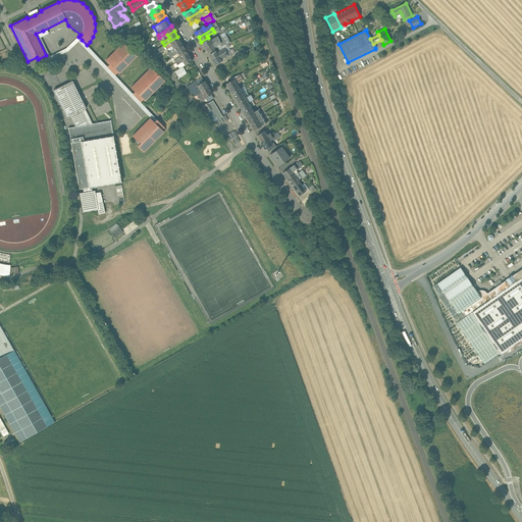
[(177,37),(164,45),(166,49),(172,45),(174,48),(181,44),(177,37)]
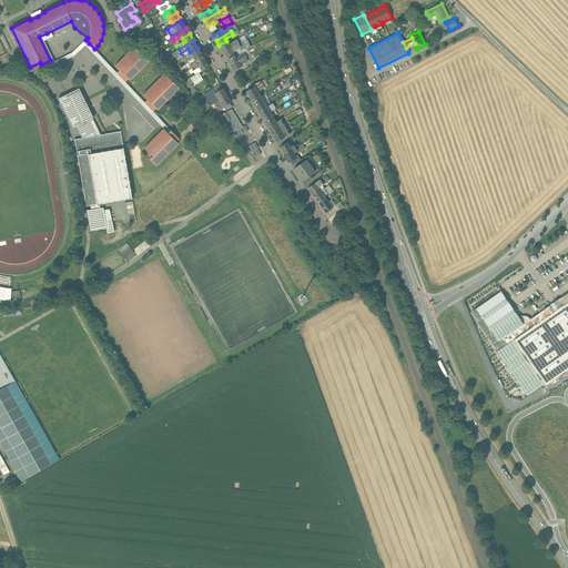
[(236,40),(229,44),(227,42),(220,48),(223,52),(239,43),(236,40)]
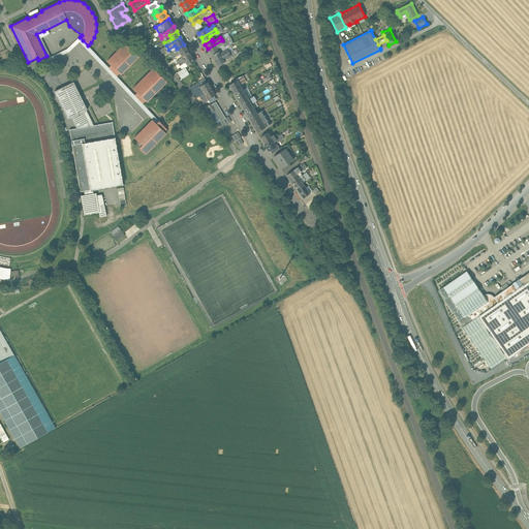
[(208,49),(211,54),(218,50),(217,49),(222,44),(224,43),(222,40),(208,49)]
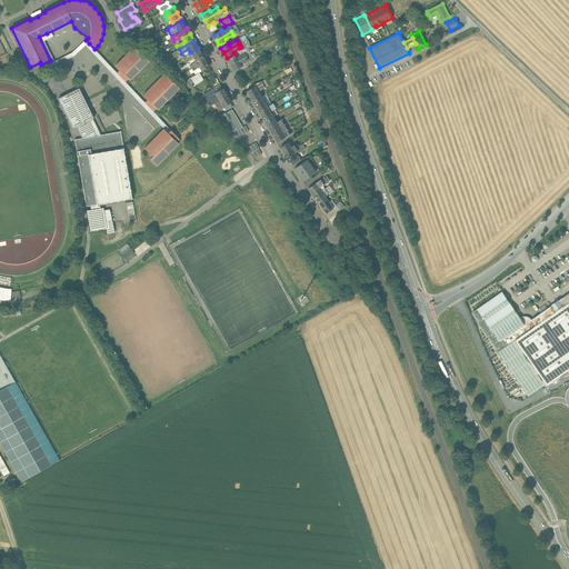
[(135,46),(115,66),(120,70),(117,72),(121,77),(126,81),(128,79),(130,80),(149,61),(142,55),(143,53),(138,47),(137,48),(135,46)]
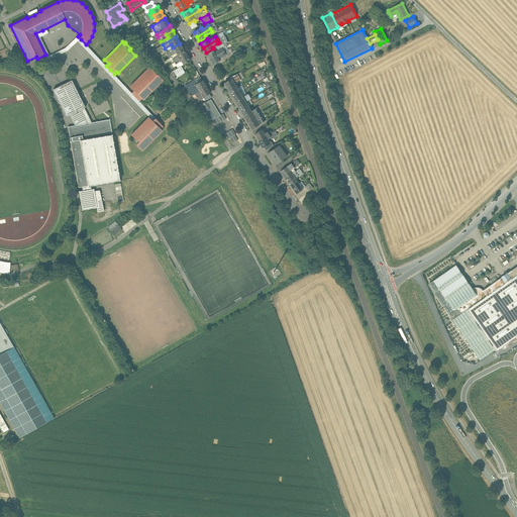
[(180,43),(173,47),(175,50),(171,53),(173,55),(183,48),(180,43)]
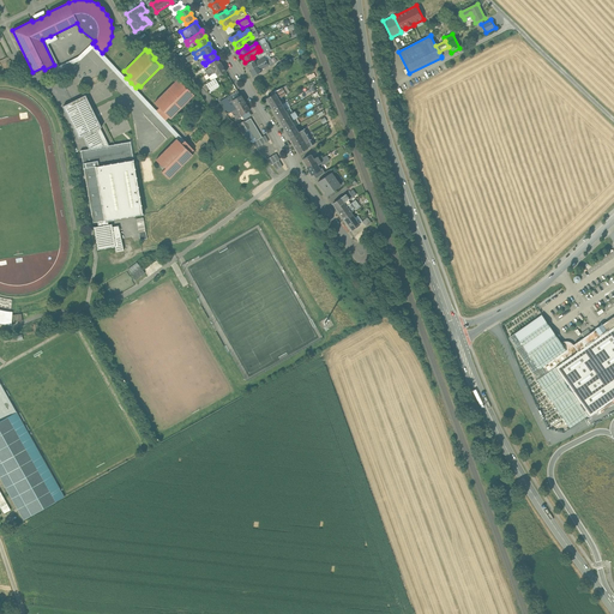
[(256,62),(254,60),(246,65),(250,71),(266,61),(264,56),(256,62)]
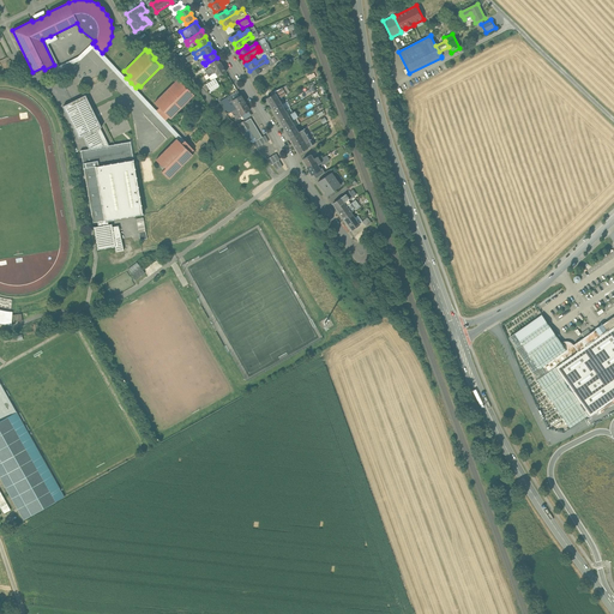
[(205,65),(203,66),(206,74),(222,65),(217,58),(205,65)]
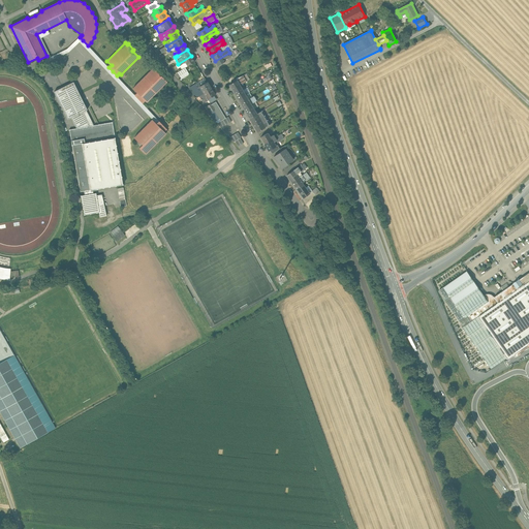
[(229,53),(215,61),(218,66),(225,62),(224,60),(227,58),(231,56),(229,53)]
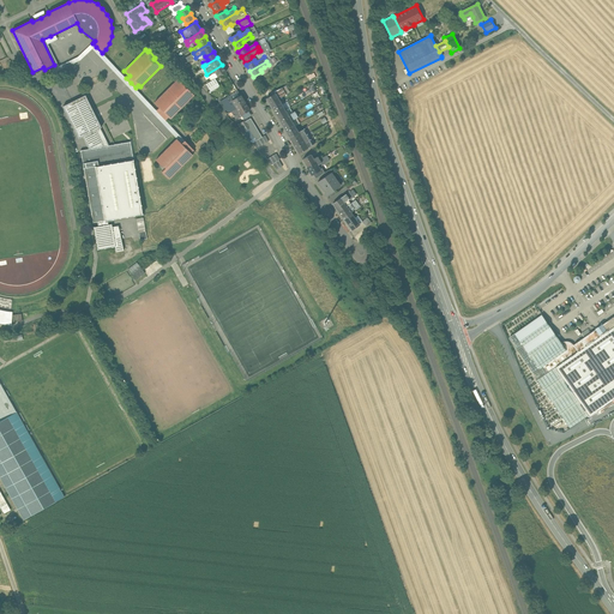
[(222,65),(206,74),(209,77),(215,72),(218,77),(227,72),(222,65)]
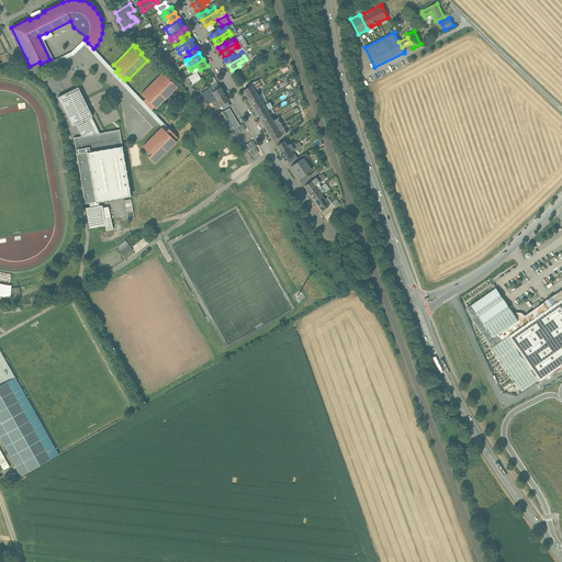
[(197,71),(189,77),(192,83),(201,79),(197,71)]
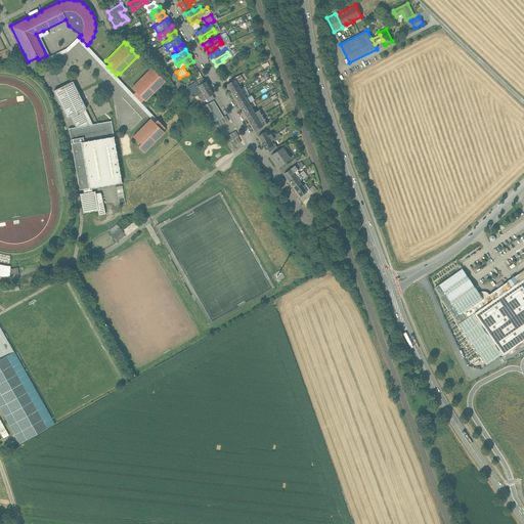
[(151,68),(132,88),(136,92),(133,94),(137,98),(141,102),(143,99),(145,101),(166,81),(160,75),(161,74),(155,68),(154,69),(151,68)]
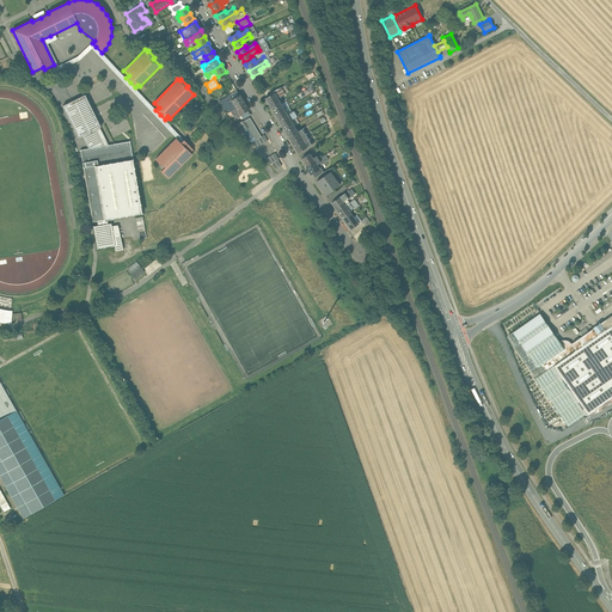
[(274,93),(265,98),(269,104),(279,98),(285,95),(281,87),(273,91),(274,93)]
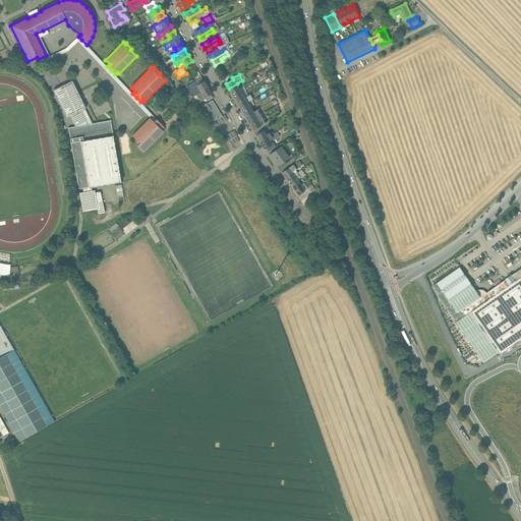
[(203,77),(192,83),(196,91),(199,90),(197,85),(205,81),(203,77)]
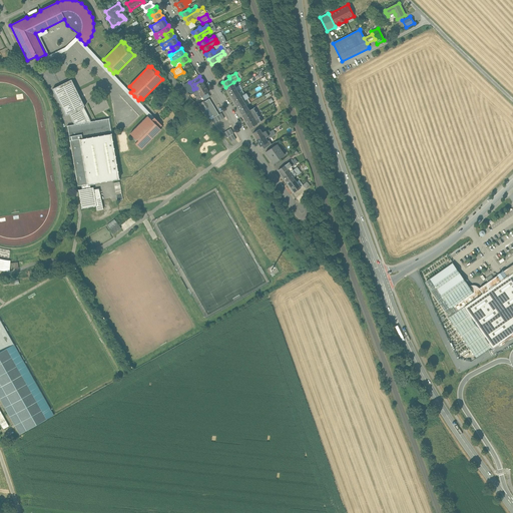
[(71,79),(52,88),(66,116),(69,114),(84,107),(85,106),(71,79)]
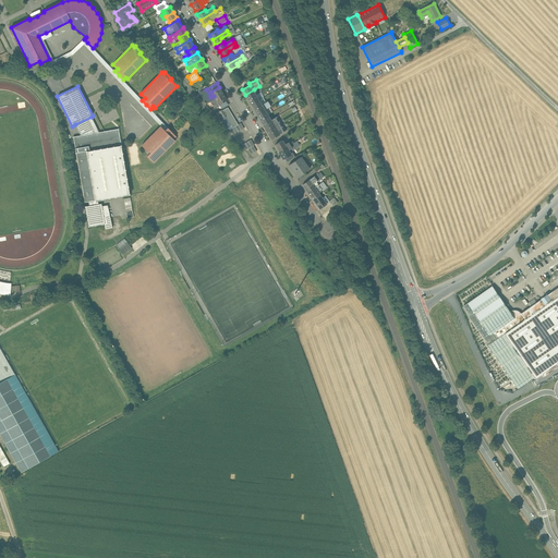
[(219,87),(211,92),(214,96),(210,97),(206,89),(201,93),(204,100),(206,98),(207,100),(209,102),(210,101),(222,94),(219,87)]
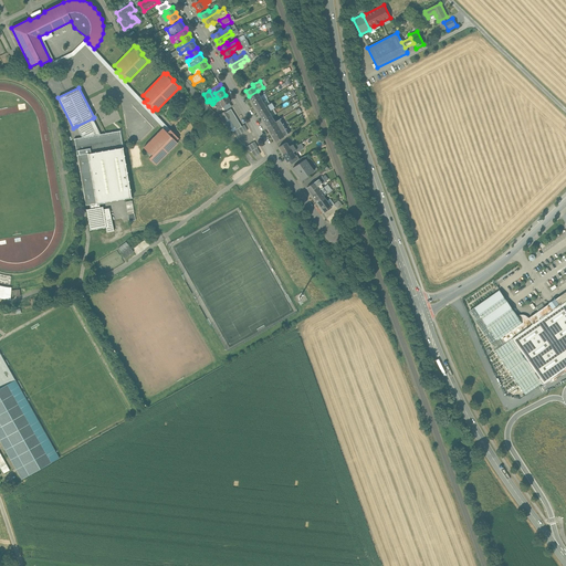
[(258,91),(249,96),(252,101),(260,96),(258,93),(259,92),(258,91)]
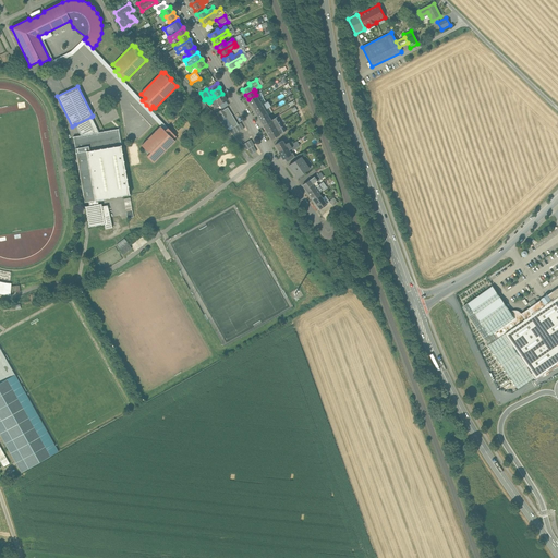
[(222,94),(210,101),(214,108),(227,100),(222,94)]
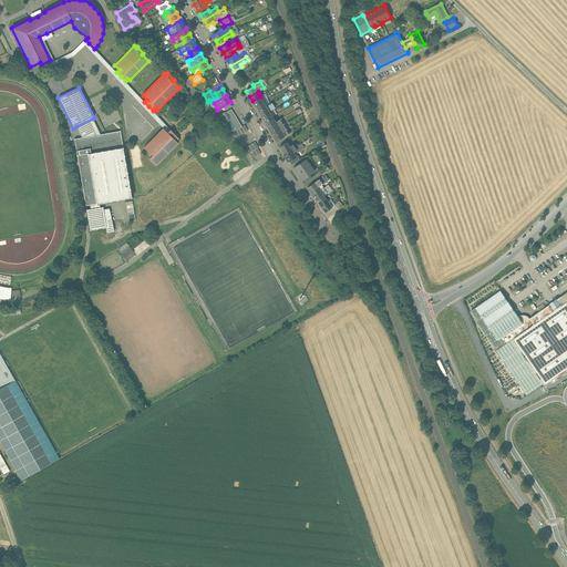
[(260,96),(253,101),(255,106),(265,101),(264,100),(263,100),(260,96)]
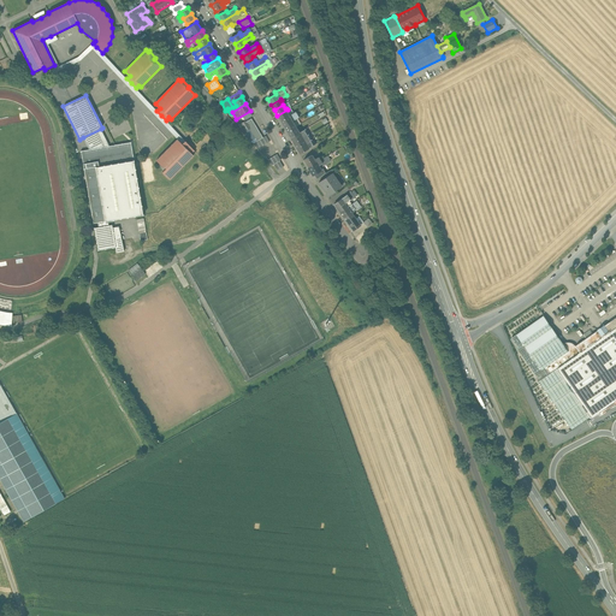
[(288,110),(277,116),(280,122),(289,116),(286,112),(288,111),(288,110)]
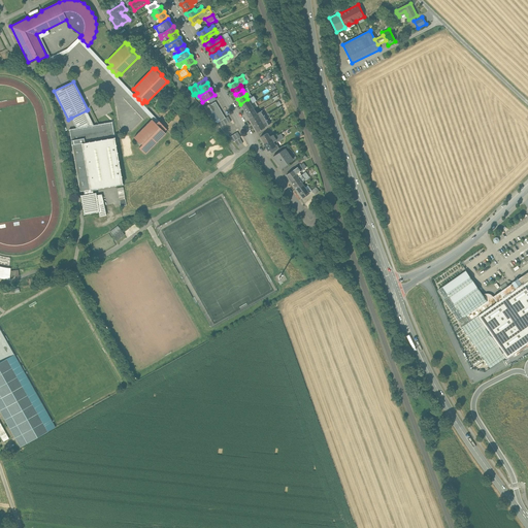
[(248,99),(240,104),(243,108),(252,103),(256,101),(254,96),(248,99)]
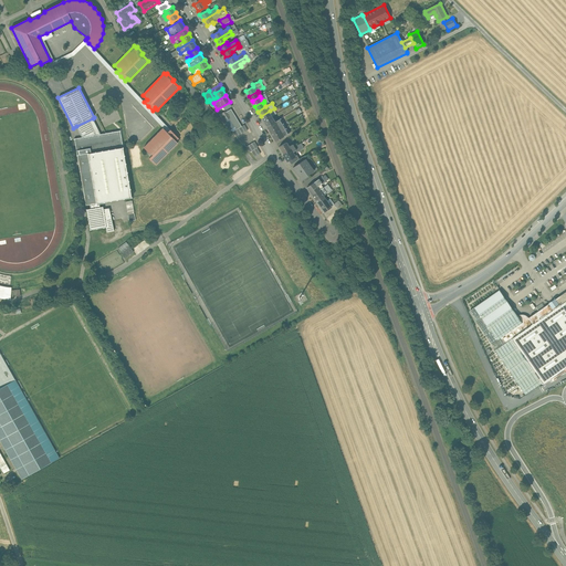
[(270,111),(261,116),(264,122),(272,117),(270,113),(271,113),(270,111)]
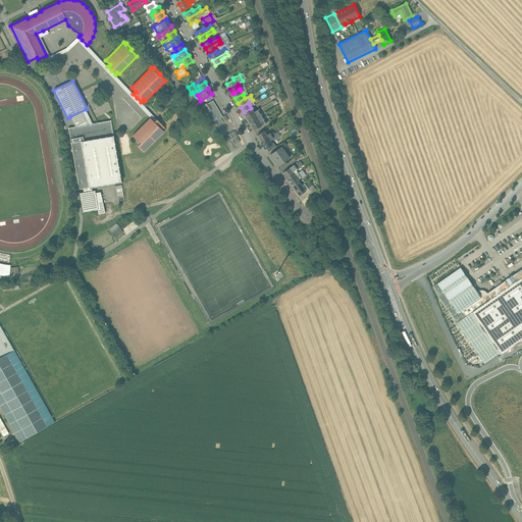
[(251,108),(244,112),(246,116),(255,111),(254,110),(253,111),(251,108)]
